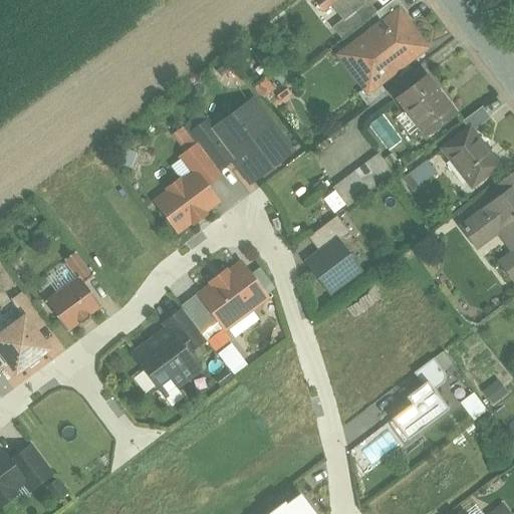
[(315,0),(323,10),(335,0),(315,0)]
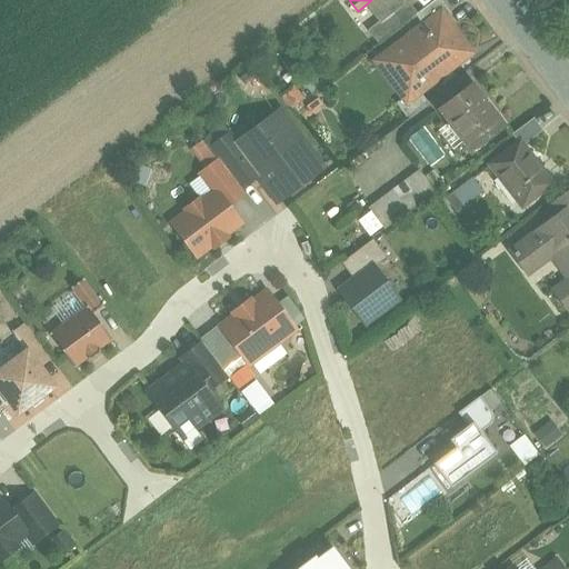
[(442,0),(436,0),(419,13),(417,15),(425,26),(441,13),(446,20),(453,15),(442,0)]
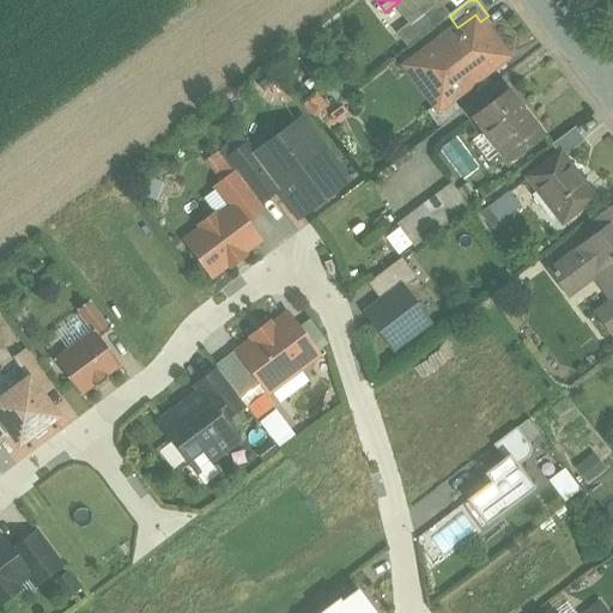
[(430,5),(408,20),(422,37),(449,16),(451,14),(441,1),(432,8),(430,5)]
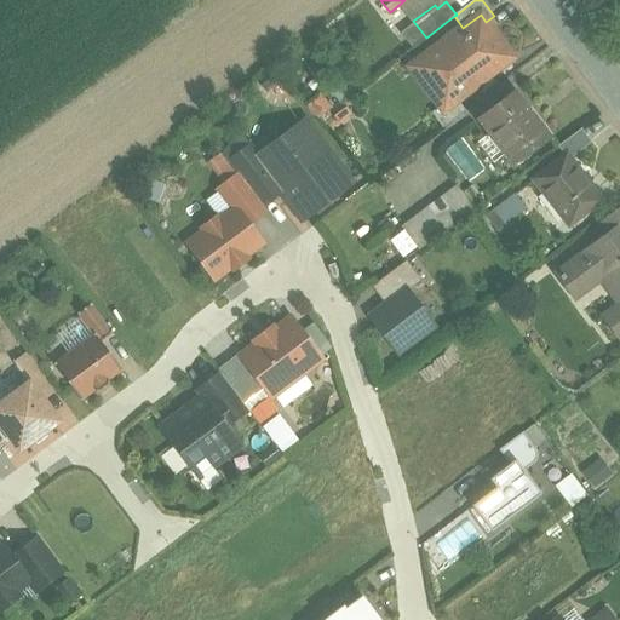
[(463,28),(413,67),(442,105),(445,109),(458,99),(514,57),(486,22),(481,15),(463,28)]
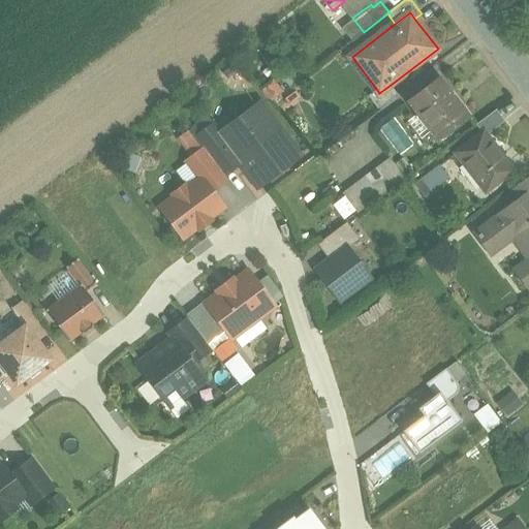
[(439,78),(409,100),(440,139),(469,117),(469,118),(472,115),(461,100),(458,102),(453,95),(455,93),(454,92),(452,94),(439,78)]
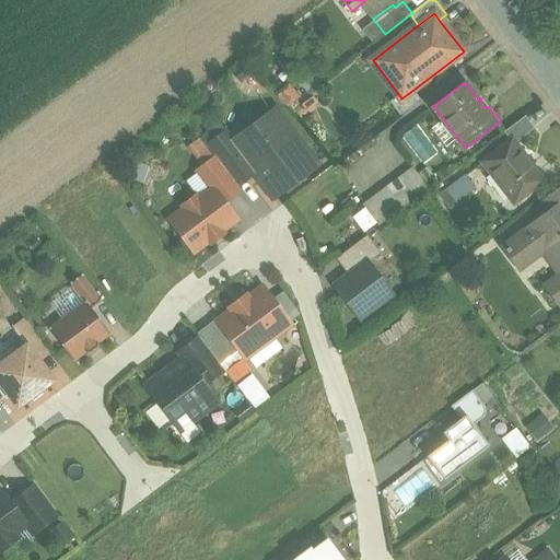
[(413,90),(401,98),(399,95),(391,102),(401,116),(422,101),(413,90)]
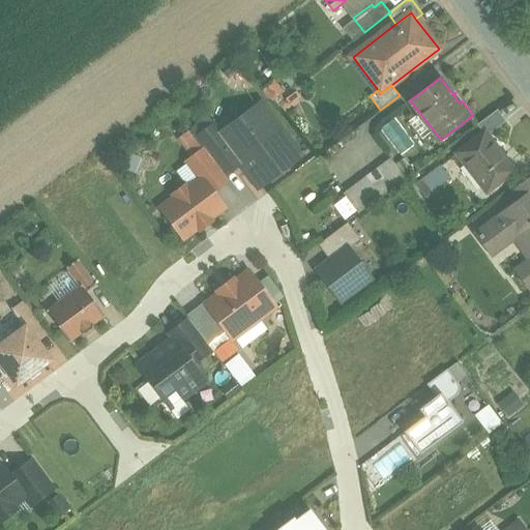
[(299,155),(262,106),(242,121),(249,130),(231,145),(230,146),(242,163),(259,185),(299,155)]
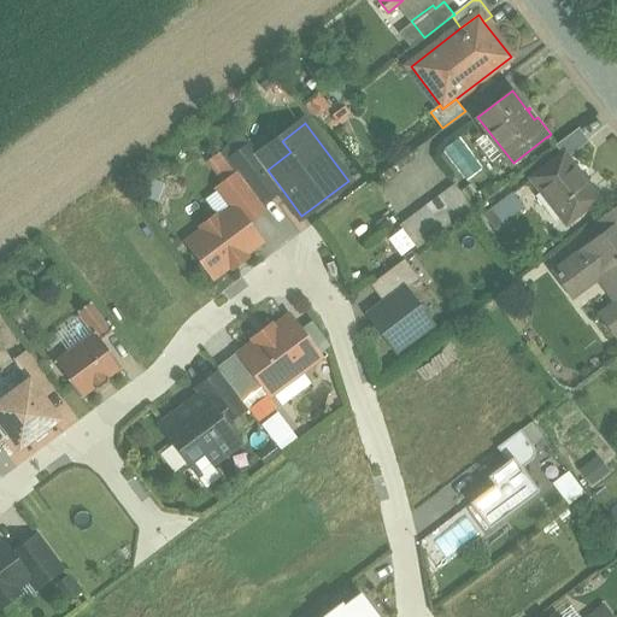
[(580,129),(557,146),(564,156),(565,154),(566,156),(564,157),(566,159),(591,142),(580,129)]
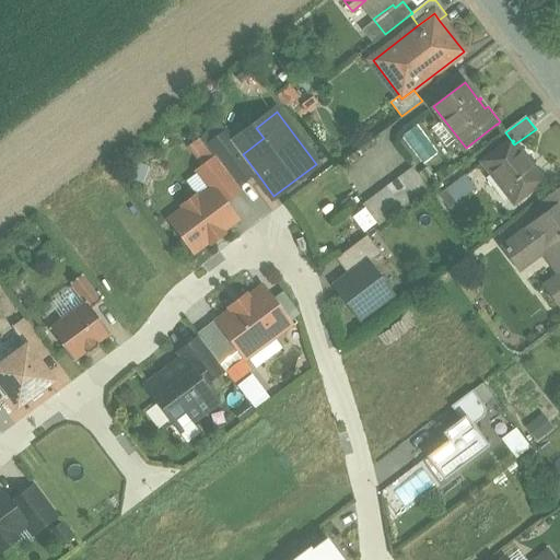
[(244,153),(221,123),(202,137),(203,139),(218,158),(238,185),(256,172),(243,154),(244,153)]
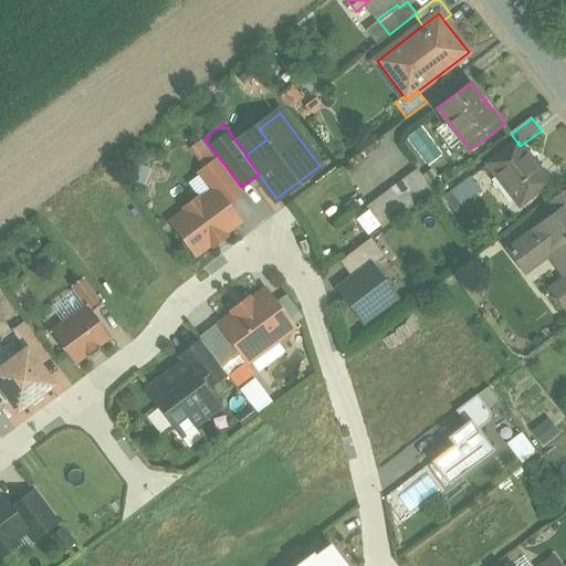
[(427,166),(443,155),(426,126),(409,137),(427,166)]
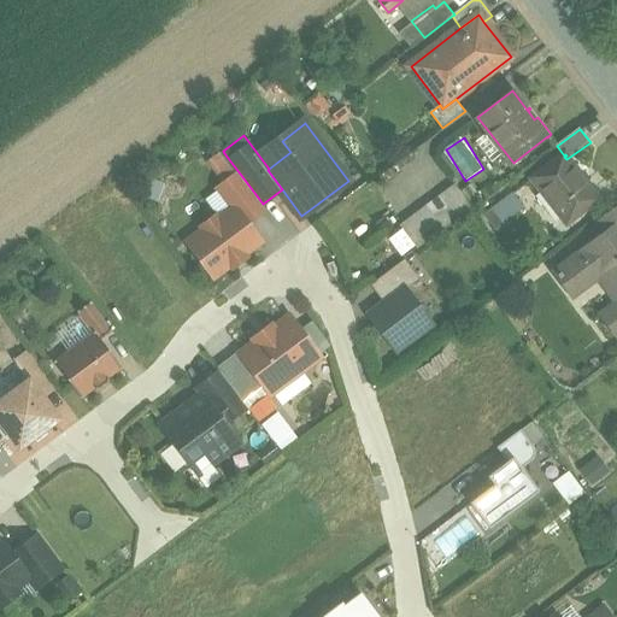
[(224,153),(212,163),(227,183),(240,174),(224,153)]
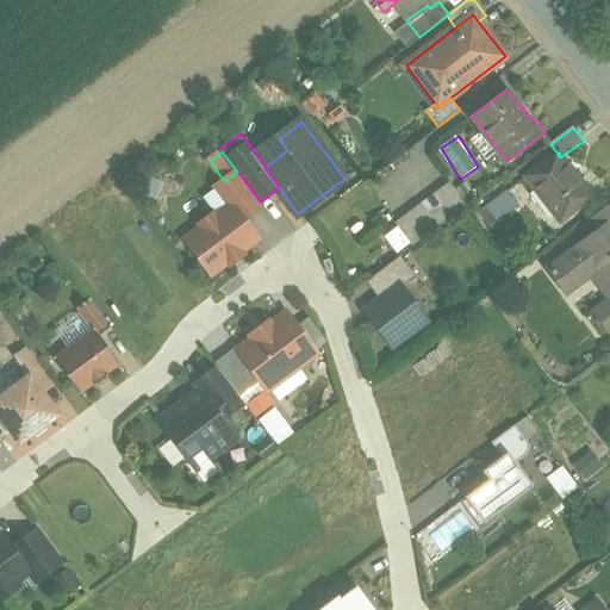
[(560,157),(558,155),(560,154),(559,153),(558,154),(528,176),(561,221),(593,197),(578,178),(576,179),(560,157)]
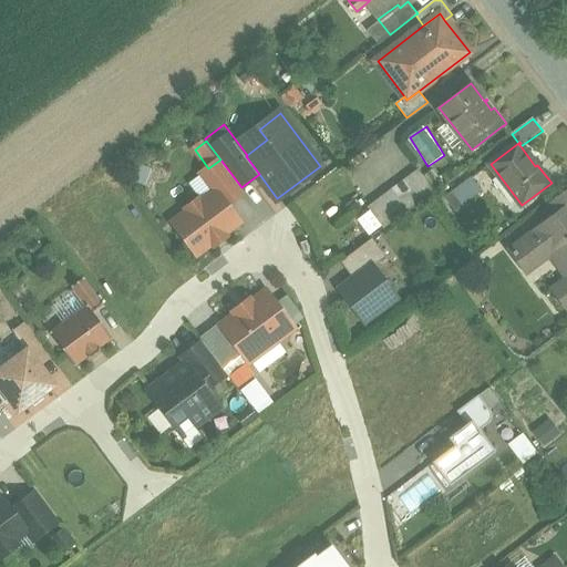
[(241,187),(220,160),(208,168),(207,171),(217,185),(217,191),(227,205),(245,192),(241,187)]
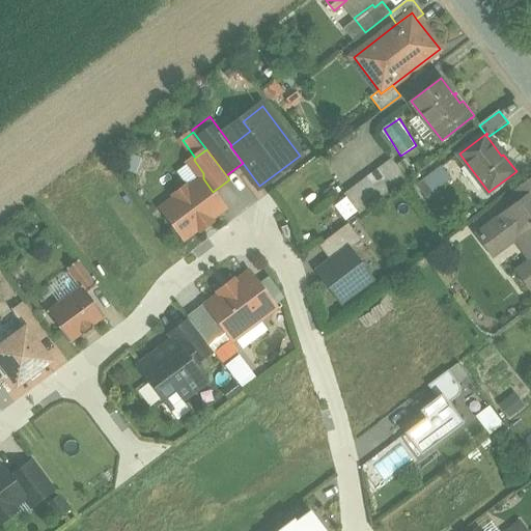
[(392,158),(345,194),(361,214),(408,178),(392,158)]
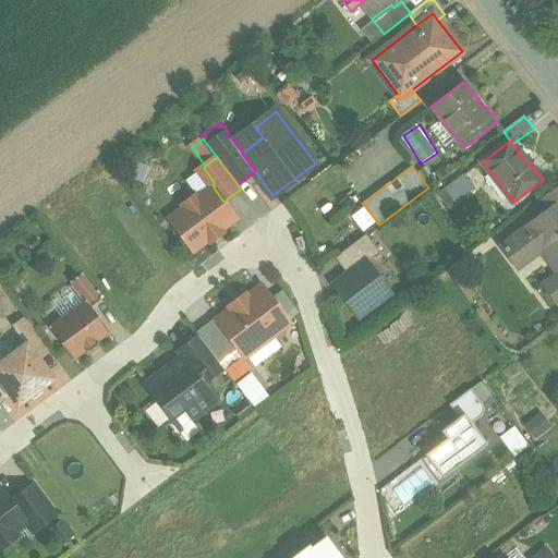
[(465,176),(446,190),(456,202),(474,187),(465,176)]
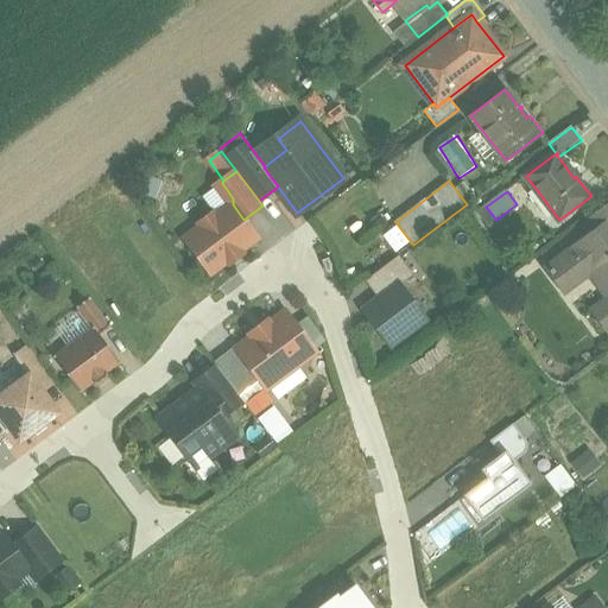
[(607,203),(589,219),(597,230),(546,268),(565,293),(590,276),(607,299),(593,310),(607,330),(607,203)]
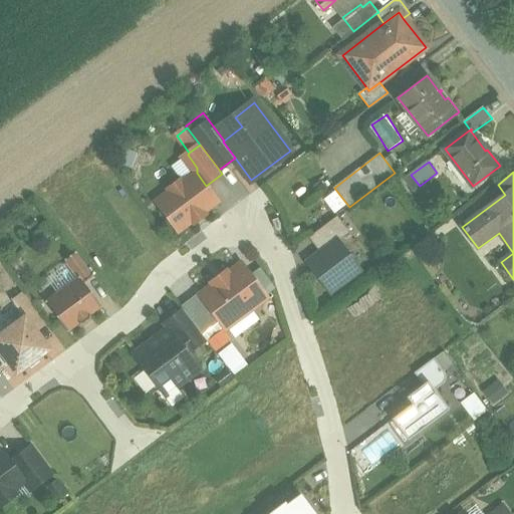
[(182,181),(169,190),(171,193),(158,202),(179,230),(192,221),(194,223),(207,214),(205,211),(218,201),(206,186),(197,173),(184,183),(182,181)]
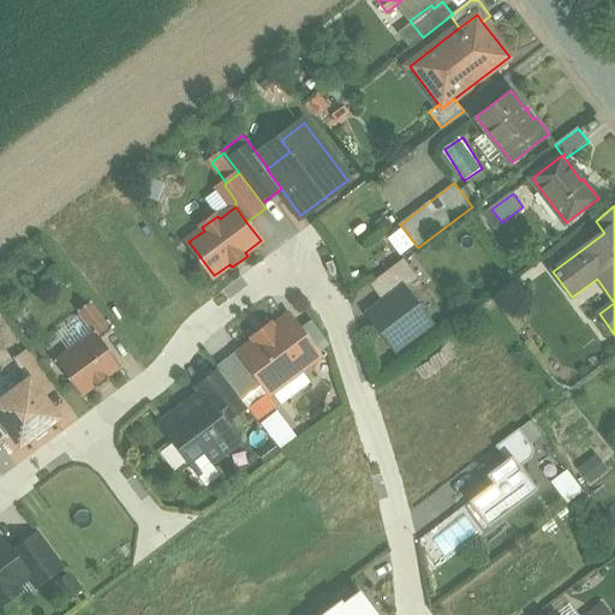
[(405,258),(370,284),(384,303),(406,287),(406,288),(421,279),(405,258)]
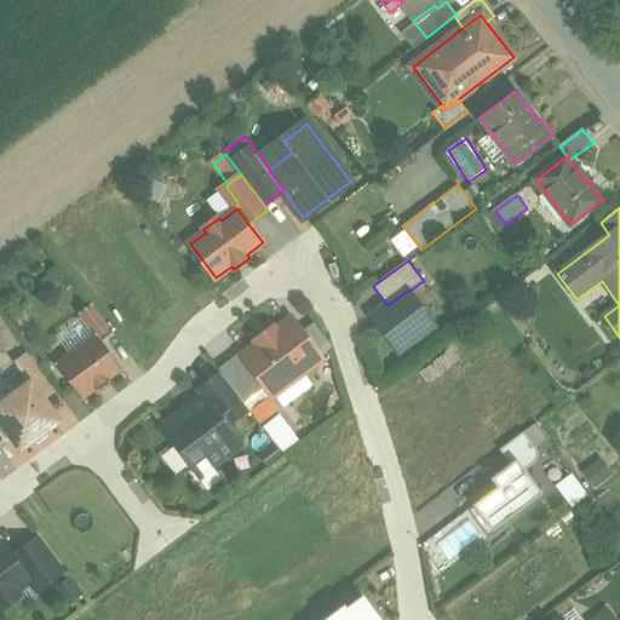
[(388,305),(372,317),(399,352),(435,325),(409,291),(409,290),(388,305)]
